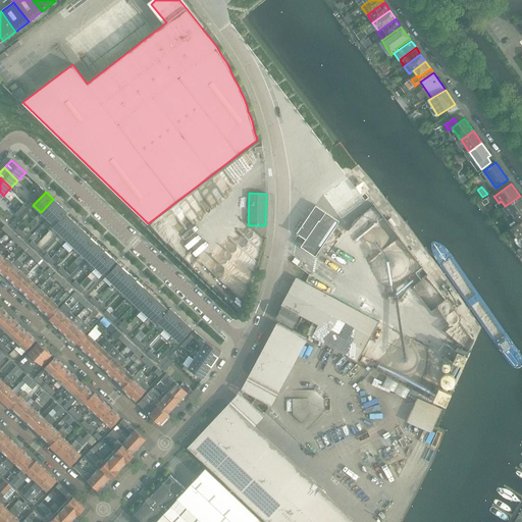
[(521,199),(520,196),(505,206),(503,208),(508,215),(510,213),(514,219),(521,213),(521,199)]
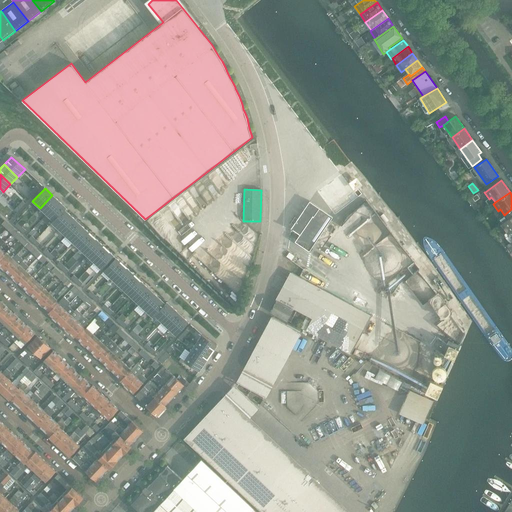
[(59,201),(52,195),(40,208),(47,215),(59,201)]
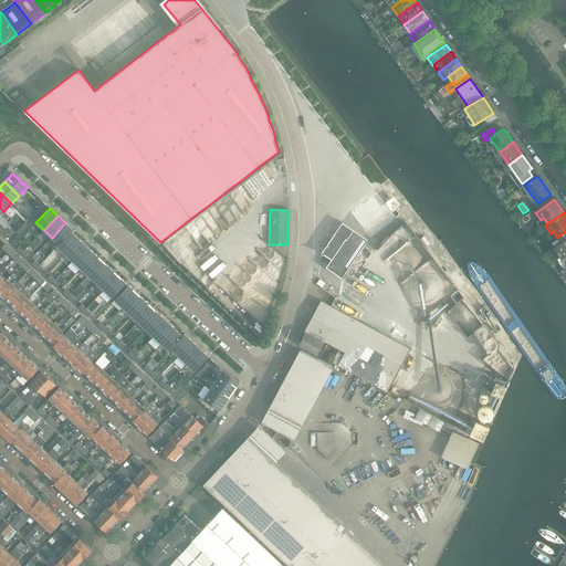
[(73,230),(65,222),(52,238),(59,244),(58,247),(73,230)]
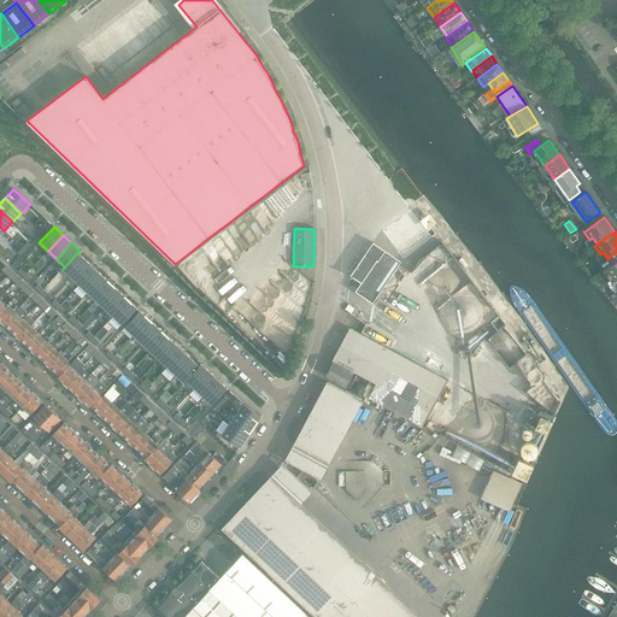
[(351,276),(362,283),(357,291),(372,303),(400,262),(374,242),(351,276)]
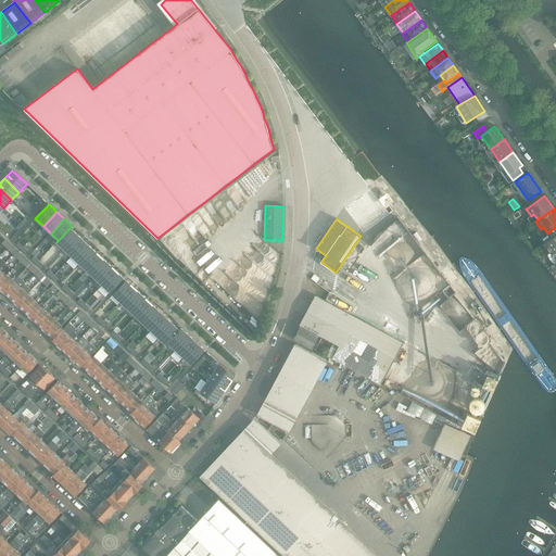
[(57,242),(64,250),(77,235),(71,228),(72,226),(57,242)]
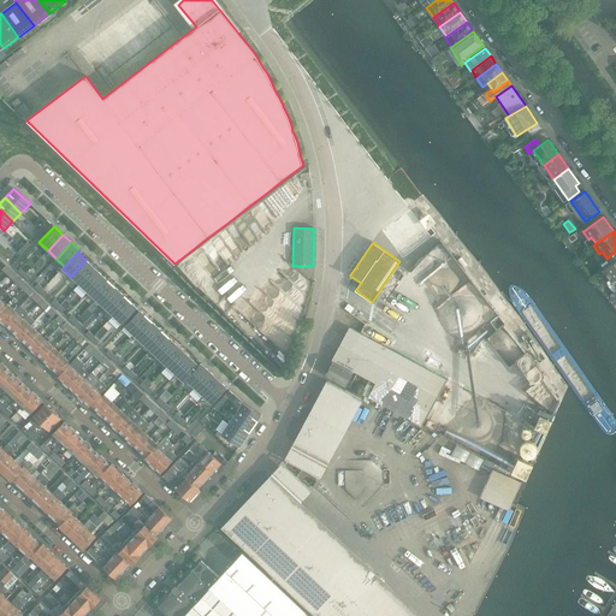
[(71,277),(80,284),(94,268),(86,260),(71,277)]
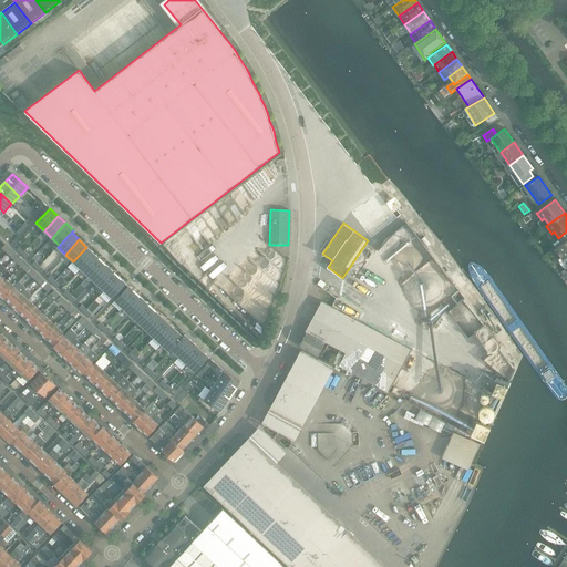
[(566,257),(566,256),(566,239),(563,244),(555,249),(563,260),(566,257)]
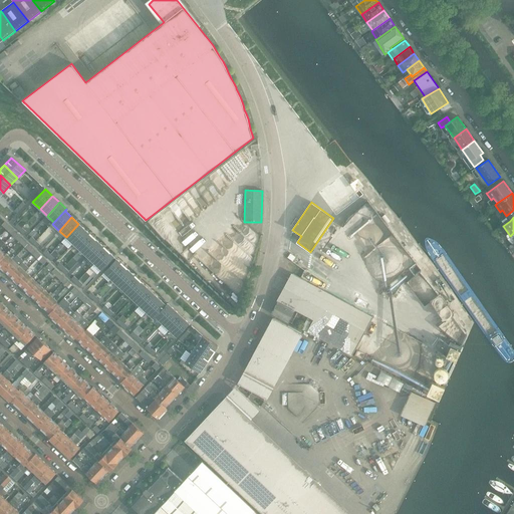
[(85,230),(78,224),(66,237),(73,244),(85,230)]
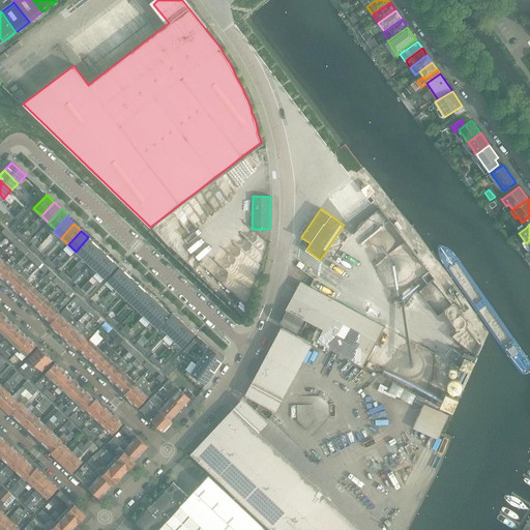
[(16,239),(9,233),(6,237),(12,243),(16,239)]
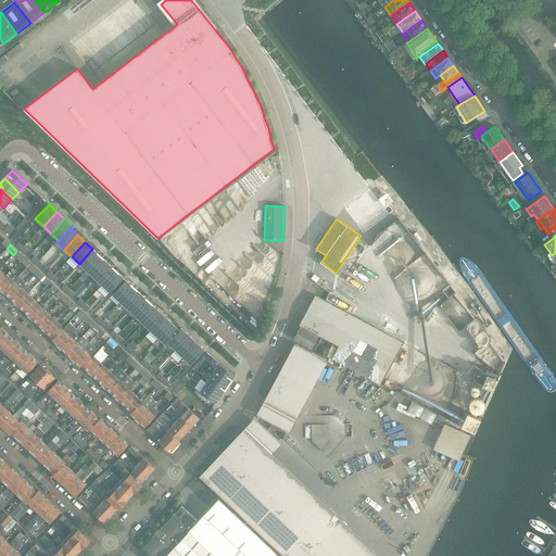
[(79,264),(87,270),(101,256),(97,253),(92,249),(79,264)]
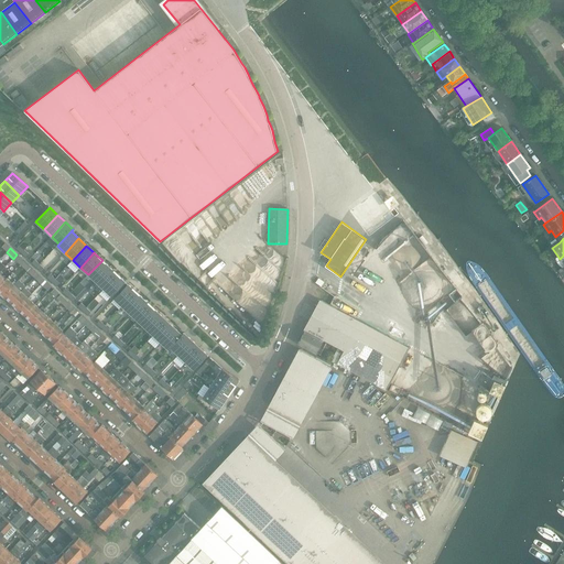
[(24,261),(17,255),(13,259),(20,266),(24,261)]
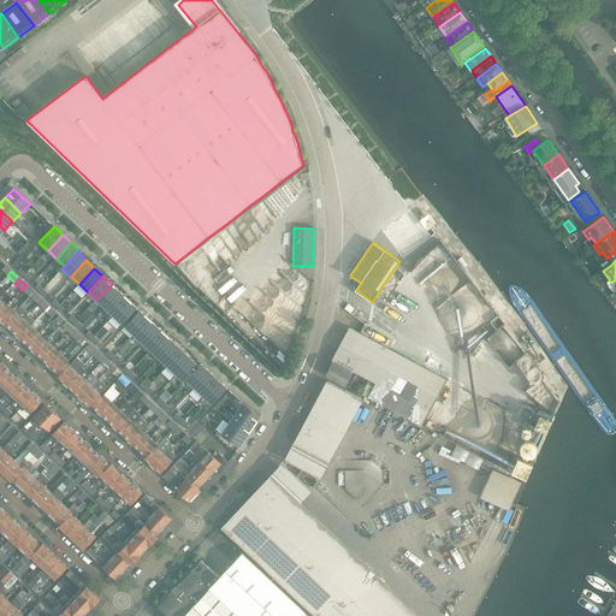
[(96,300),(105,308),(120,292),(116,288),(112,284),(96,300)]
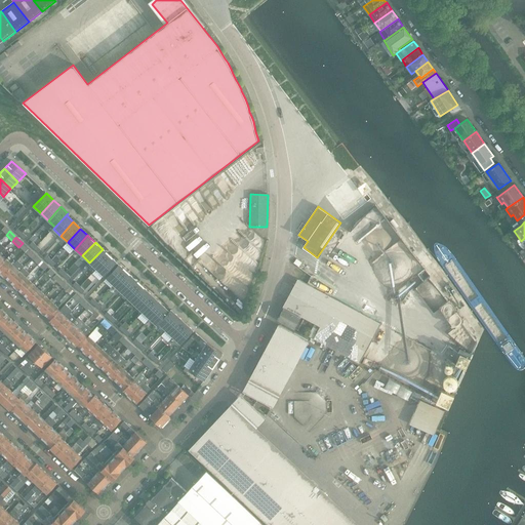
[(29,249),(23,243),(18,247),(25,252),(29,249)]
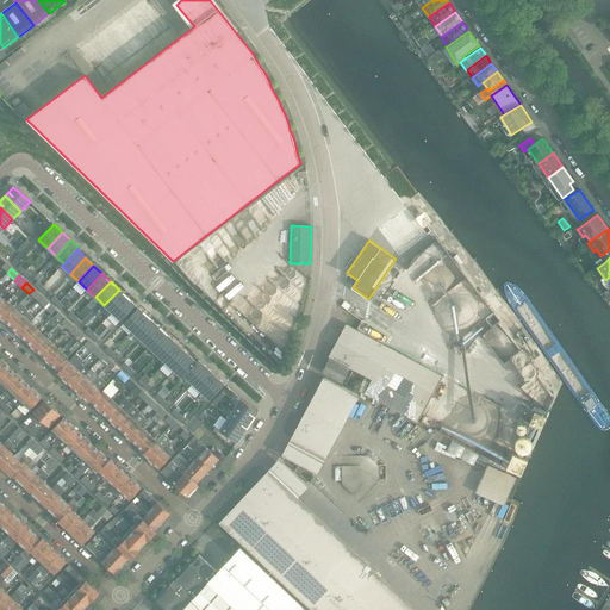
[(0,309),(8,302),(13,297),(5,288),(0,294),(0,309)]
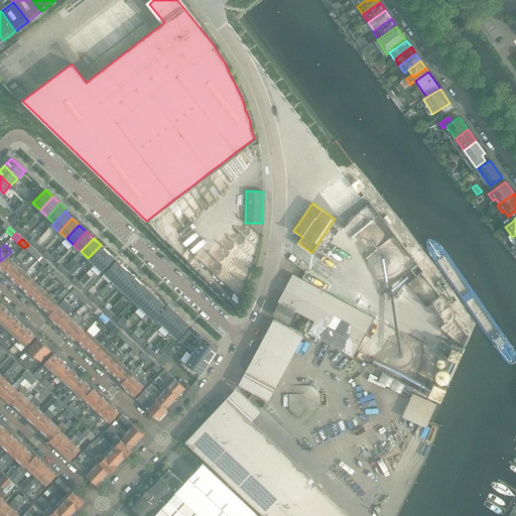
[(34,251),(28,245),(24,248),(31,254),(34,251)]
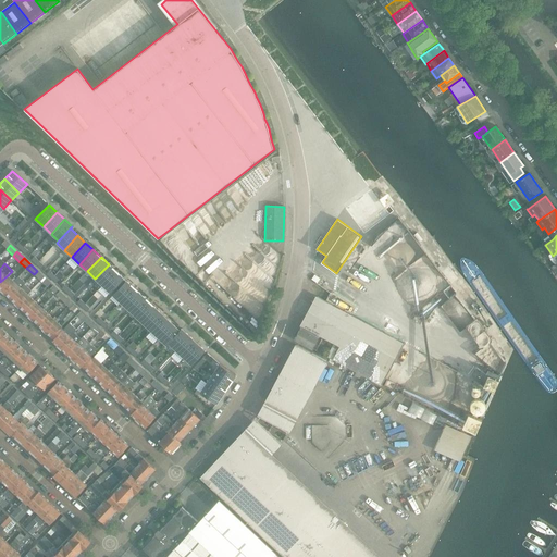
[(95,279),(102,285),(116,271),(112,268),(109,264),(95,279)]
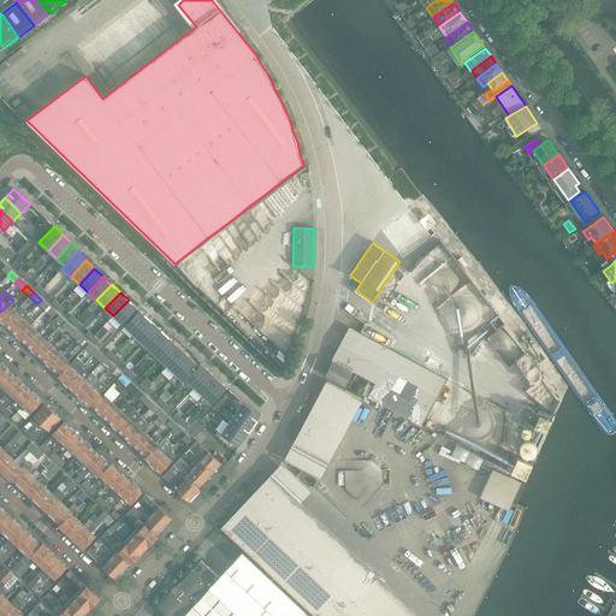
[(47,304),(41,300),(37,303),(43,309),(47,304)]
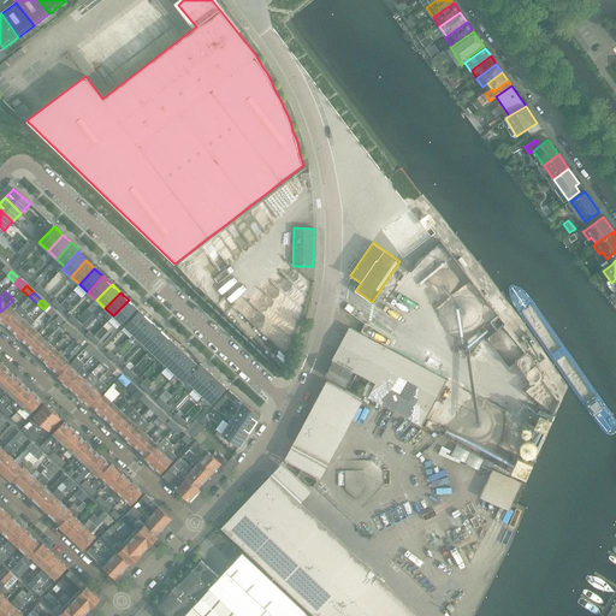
[(113,315),(122,324),(137,308),(132,303),(129,300),(113,315)]
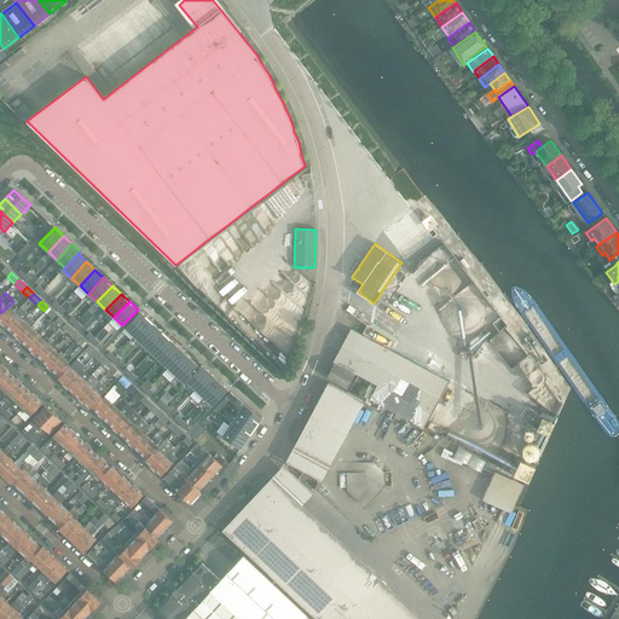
[(3,327),(17,311),(16,310),(13,311),(9,306),(0,313),(0,322),(1,323),(1,324),(3,327)]
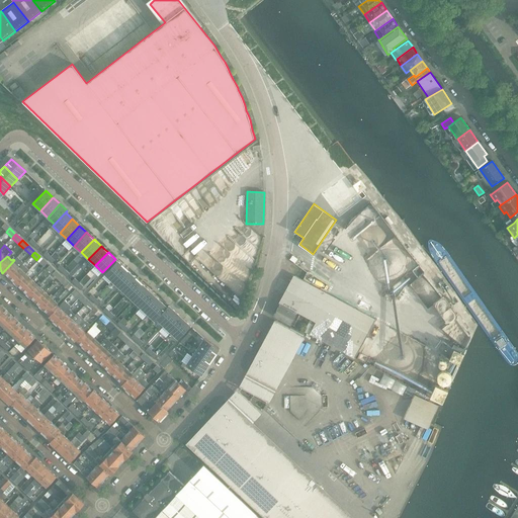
[(9,278),(22,264),(23,263),(17,257),(14,260),(2,273),(4,275),(5,274),(9,278)]
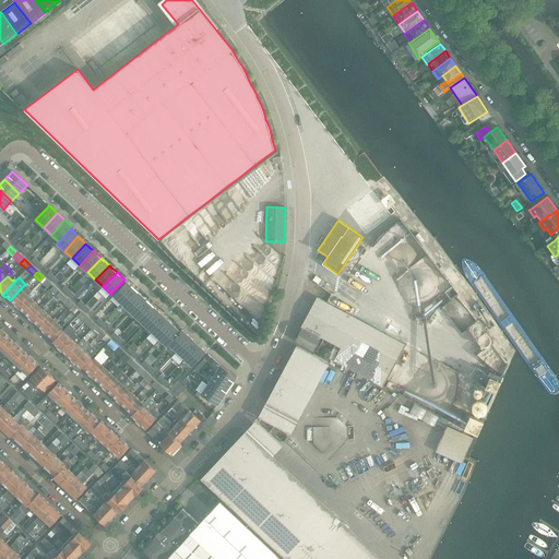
[(51,285),(46,280),(43,284),(47,288),(51,285)]
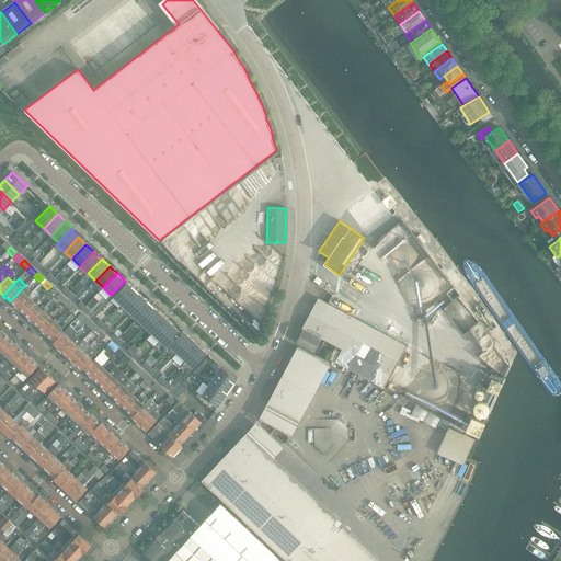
[(122,305),(136,290),(132,287),(127,283),(114,297),(122,305)]
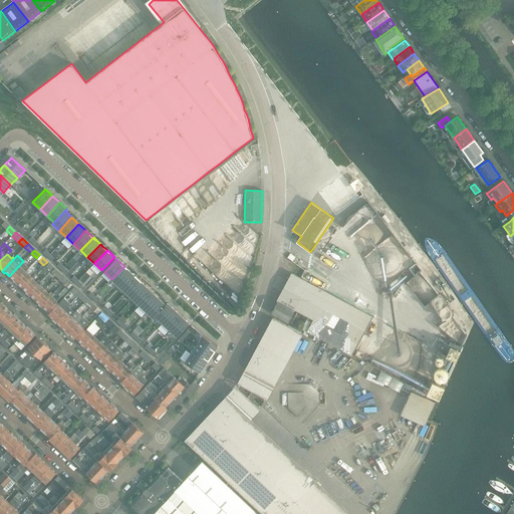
[(13,281),(15,283),(27,270),(29,268),(22,262),(9,276),(14,280),(13,281)]
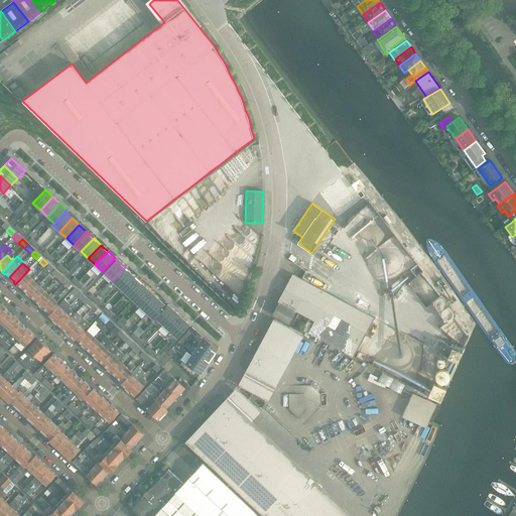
[(112,280),(119,287),(131,273),(128,270),(125,267),(112,280)]
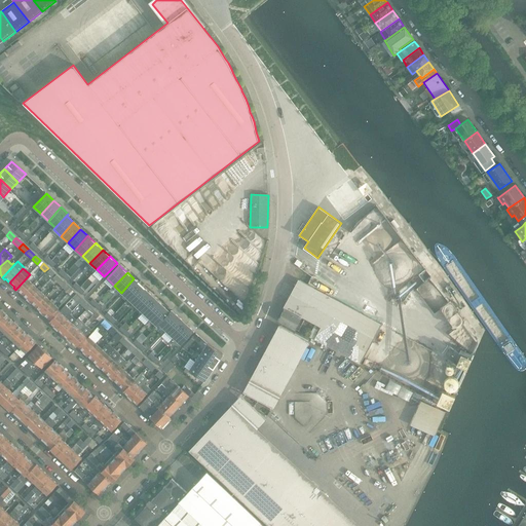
[(61,279),(57,275),(52,278),(58,284),(61,279)]
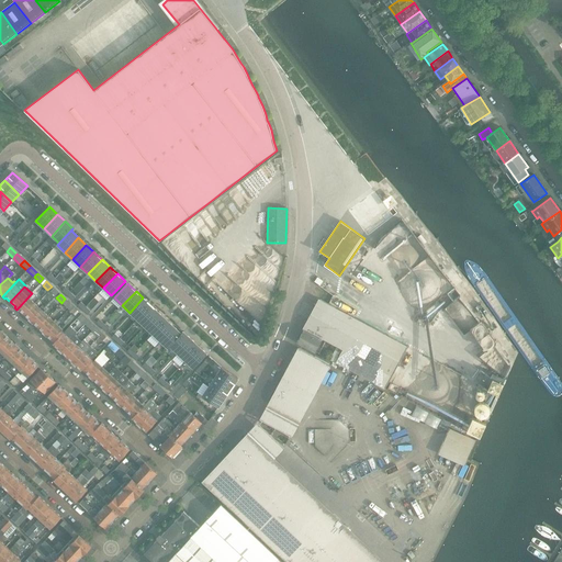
[(24,315),(35,304),(30,299),(32,298),(30,295),(17,310),(19,312),(20,311),(24,315)]
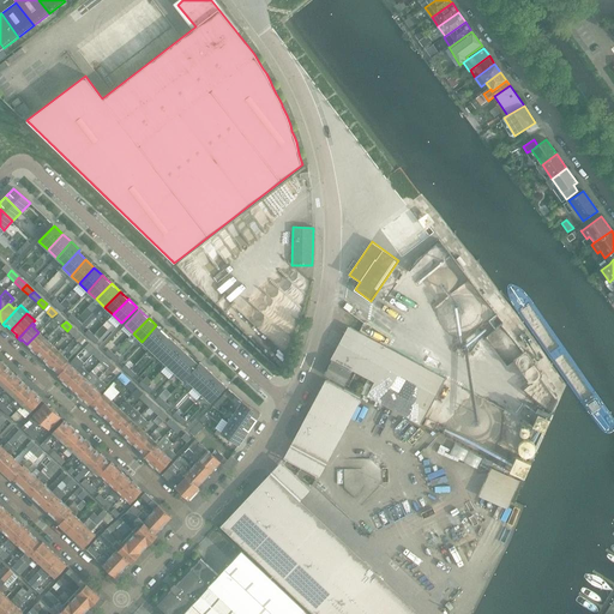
[(150,349),(166,333),(161,330),(156,325),(142,342),(150,349)]
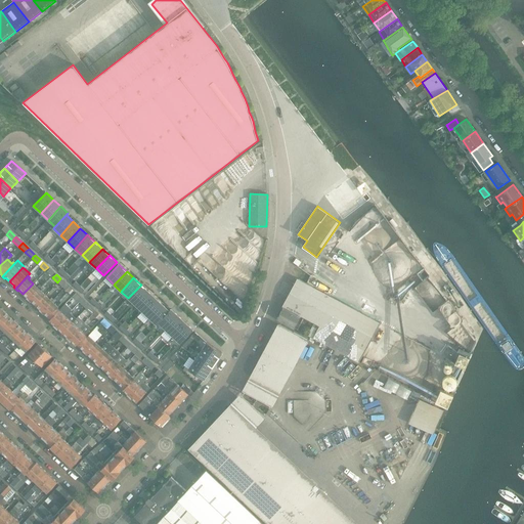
[(66,284),(60,278),(57,282),(62,287),(66,284)]
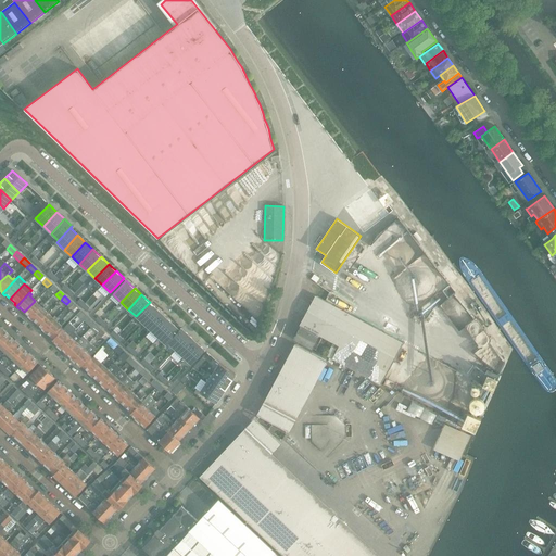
[(402,343),(317,297),(301,326),(323,338),(333,343),(339,346),(332,359),(379,384),(402,343)]
